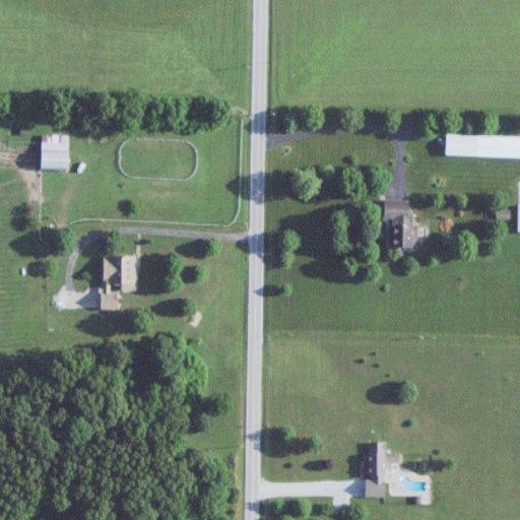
[(446,155),(519,156),(519,135),(446,134),(446,155)]
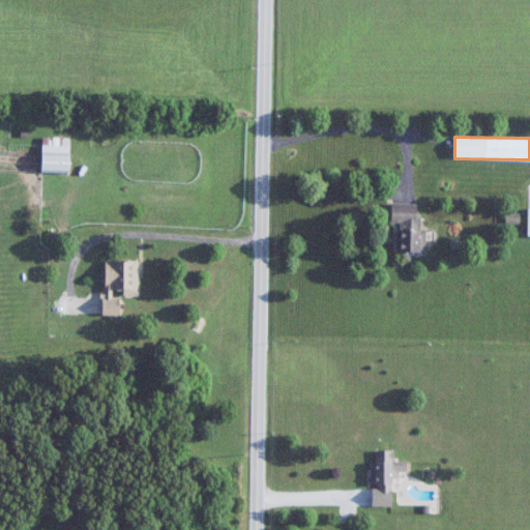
[(68,145),(42,145),(42,172),(68,172),(68,145)]
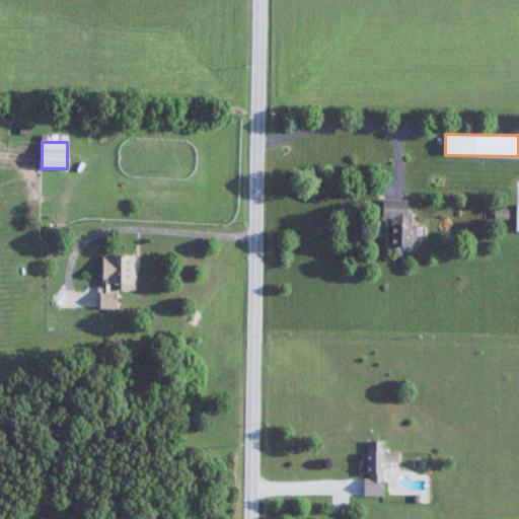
[(383,218),(388,219),(388,245),(416,246),(417,210),(408,209),(408,199),(383,199),(383,218)]
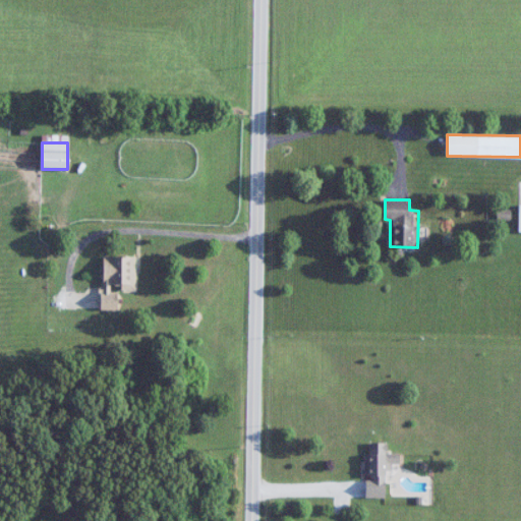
[(135,290),(135,255),(103,255),(103,308),(118,308),(118,290),(135,290)]
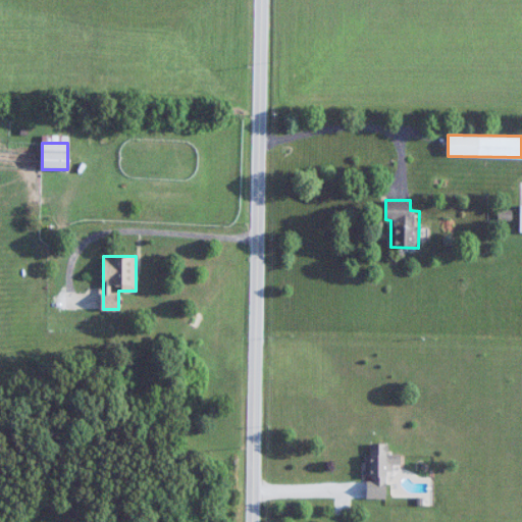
[(365,455),(366,499),(387,499),(387,466),(401,466),(401,454),(387,454),(387,445),(371,445),(371,455),(365,455)]
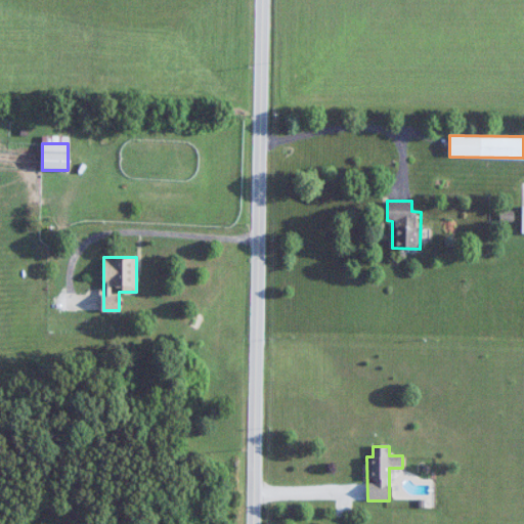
All buildings are outlined.
